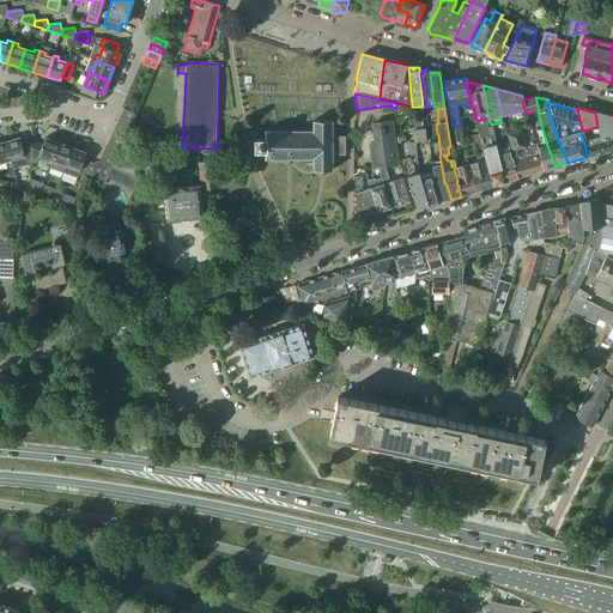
[(137,115),(125,109),(121,115),(134,122),(137,115)]
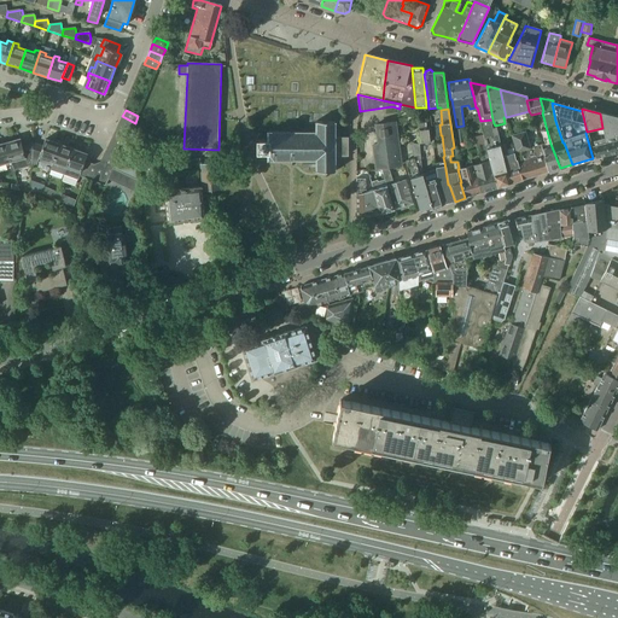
[(602,128),(605,138),(616,136),(617,135),(617,117),(600,114),(602,128)]
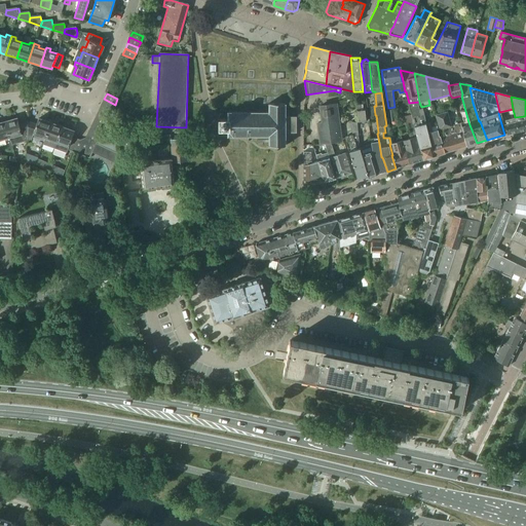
[(101,105),(112,110),(115,105),(104,99),(101,105)]
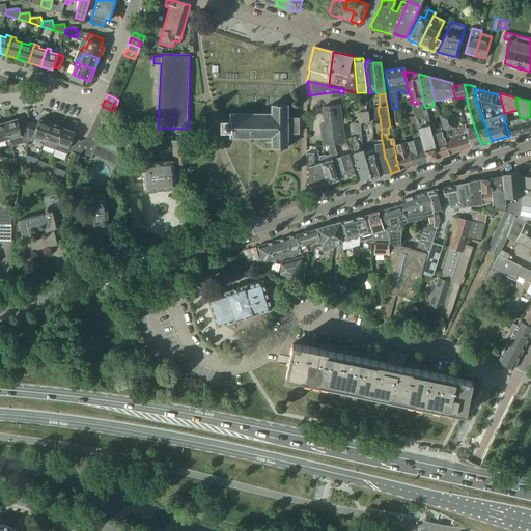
[(413,104),(415,116),(414,116),(426,162),(437,159),(430,135),(432,134),(428,115),(424,116),(422,107),(424,106),(423,103),(413,104)]
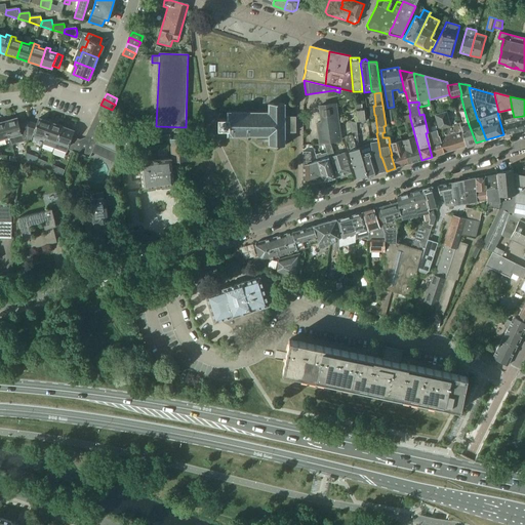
[(268,136),(268,137),(268,147),(285,147),(285,132),(295,132),(295,117),(284,117),(284,104),(269,104),(268,113),(227,113),(227,120),(218,120),(218,130),(227,130),(227,136),(268,136)]
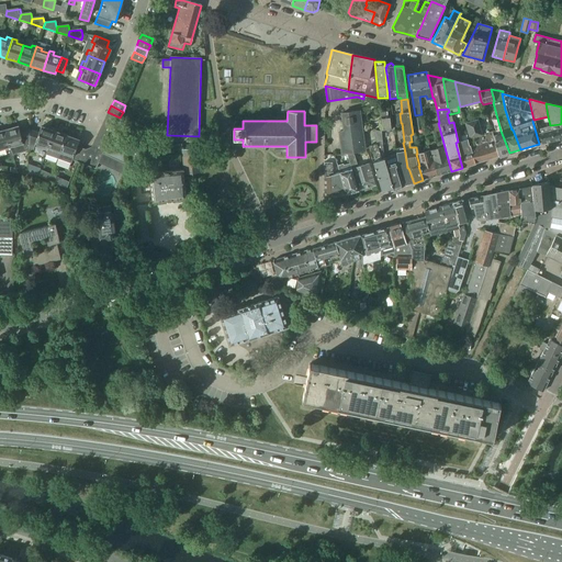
[(343,154),(364,150),(359,111),(343,113),(345,132),(339,132),(343,154)]
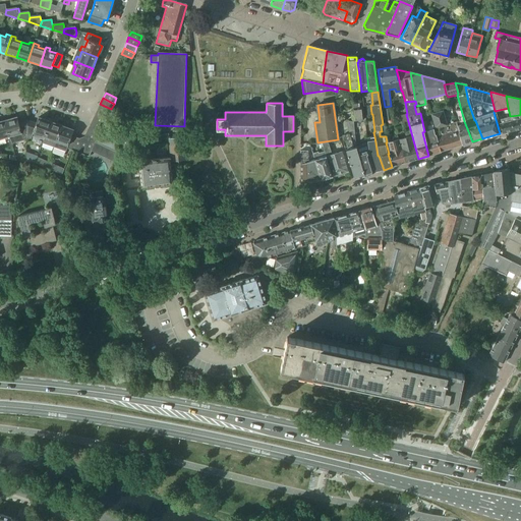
[(359,108),(359,103),(352,105),(353,115),(363,114),(362,108),(359,108)]
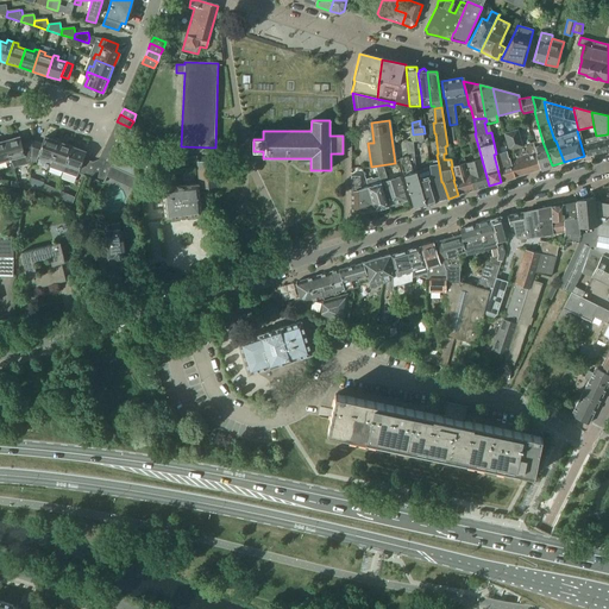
[(130,127),(117,121),(114,127),(126,133),(127,132),(130,127)]
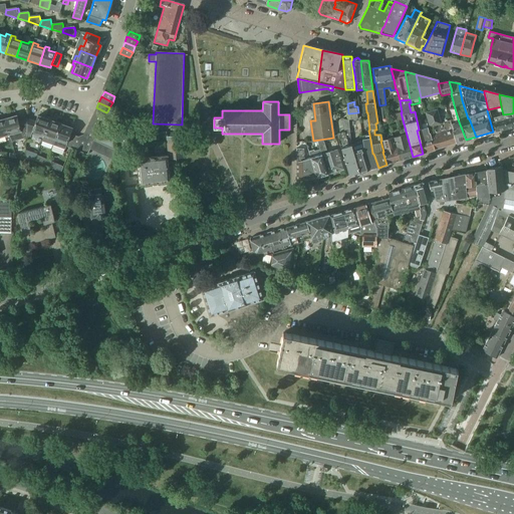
[(93,113),(104,118),(106,112),(96,107),(93,113)]
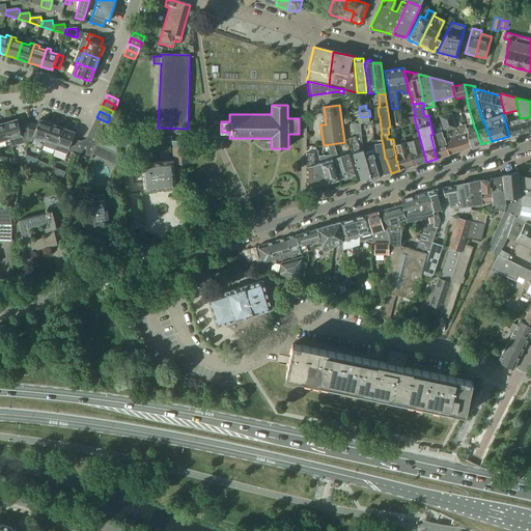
[(439,116),(446,141),(444,142),(448,155),(471,147),(464,128),(464,126),(456,128),(452,112),(439,116)]
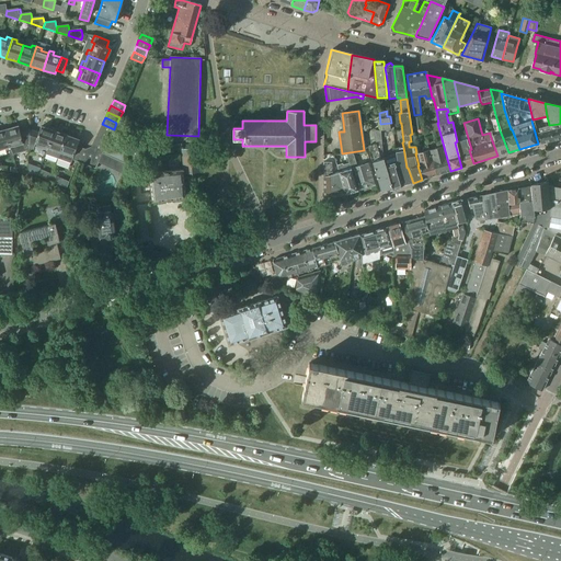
[(495,133),(495,134),(490,135),(497,156),(508,152),(500,130),(496,118),(490,121),(494,133),(495,133)]
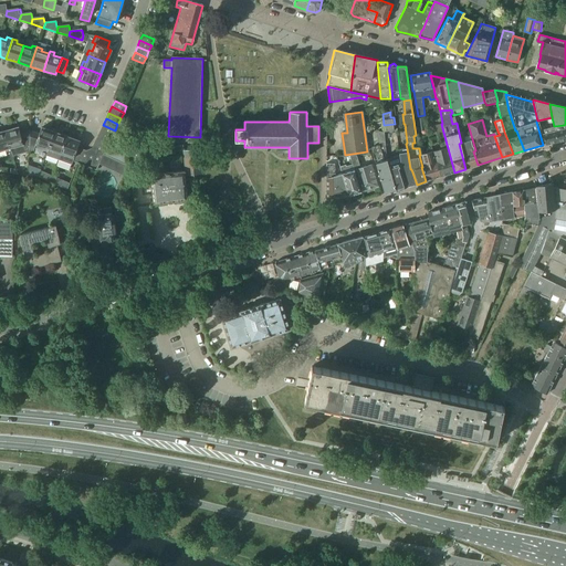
[(441,135),(443,149),(432,153),(440,177),(454,173),(441,124),(435,125),(437,136),(441,135)]
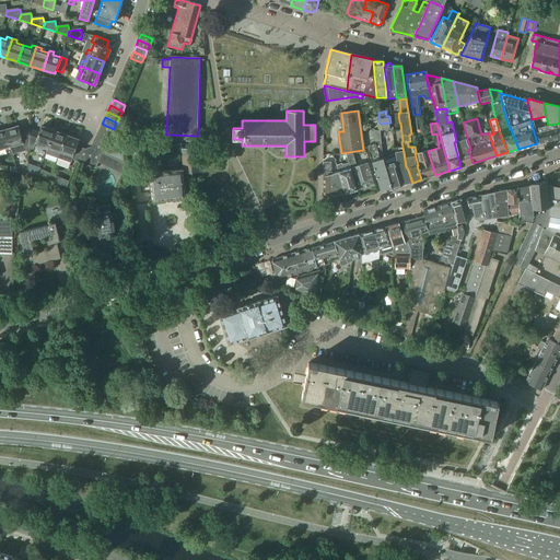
[(114,129),(102,124),(100,129),(111,135),(114,129)]
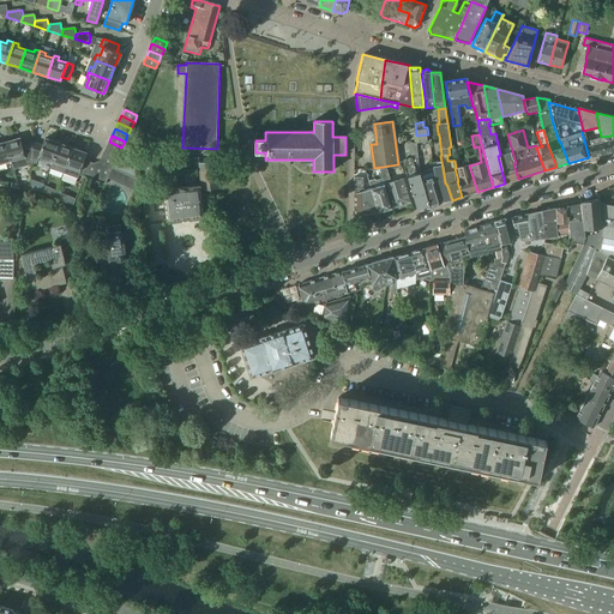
[(591,156),(613,150),(613,146),(612,136),(601,137),(602,142),(588,144),(591,156)]
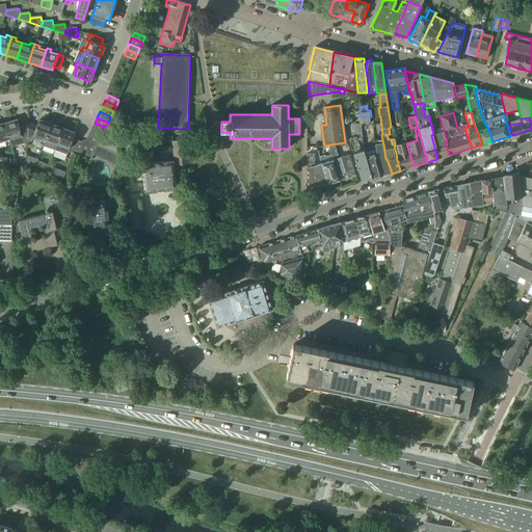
[(19,126),(17,121),(5,124),(9,142),(15,141),(14,138),(22,136),(22,139),(27,138),(27,124),(19,126)]
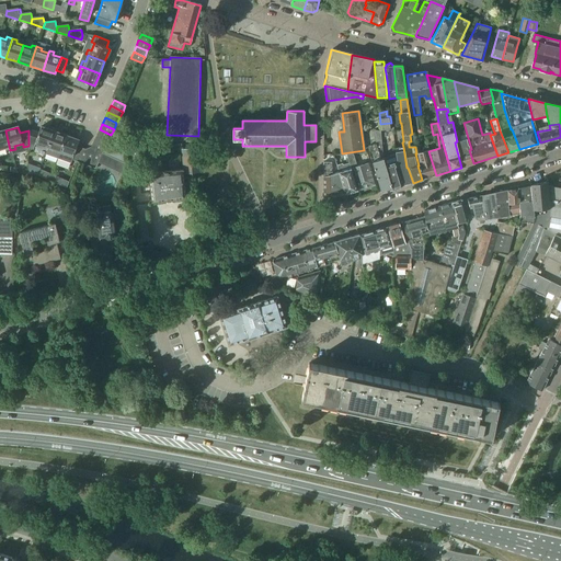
[(35,144),(44,146),(42,149),(47,151),(54,132),(41,127),(37,133),(29,130),(29,146),(29,149),(33,149),(35,144)]
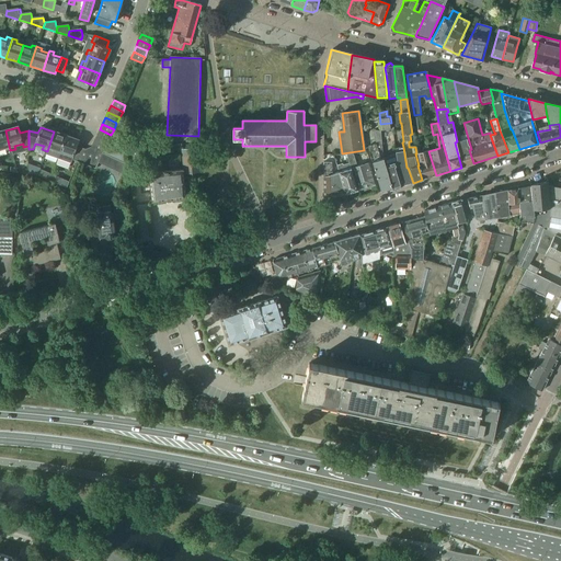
[(96,135),(109,141),(111,135),(100,129),(96,135)]
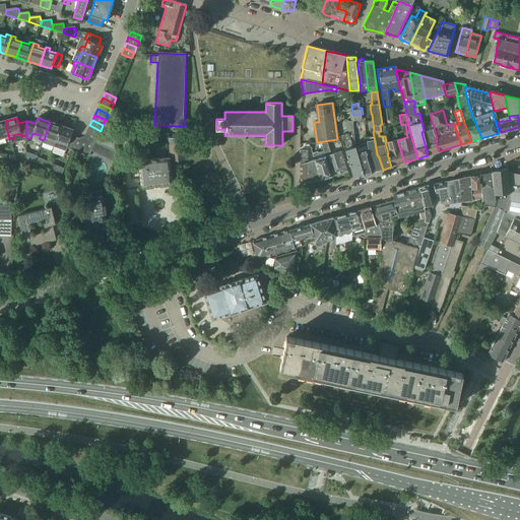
[(426,120),(421,122),(424,131),(421,132),(428,155),(439,151),(435,139),(434,134),(433,135),(431,129),(429,130),(426,120)]
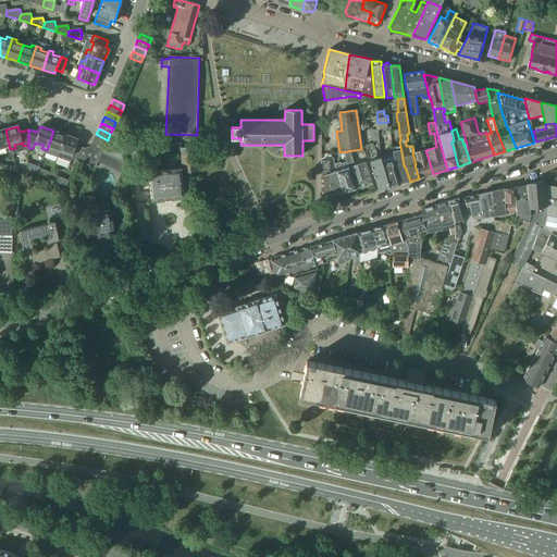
[(0,131),(0,148),(4,148),(5,150),(10,149),(5,130),(0,131)]
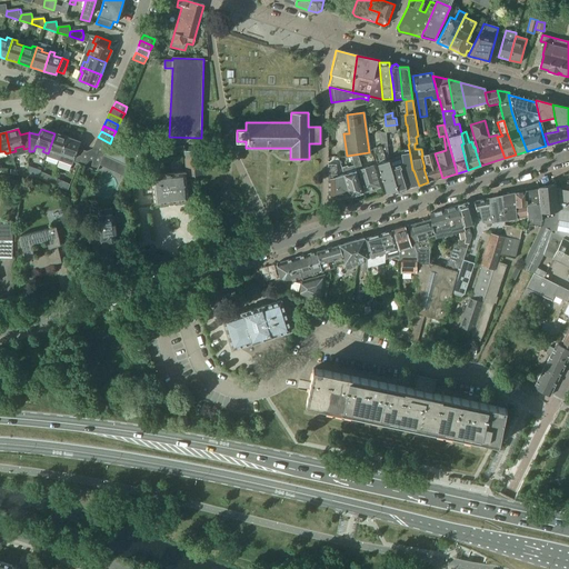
[(373,148),(378,163),(377,165),(386,196),(397,192),(387,159),(389,159),(387,132),(378,133),(381,146),(373,148)]
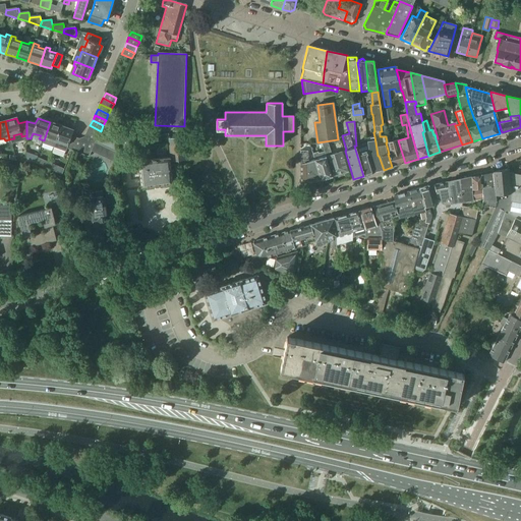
[(61,126),(50,122),(44,140),(48,141),(49,138),(56,141),(61,126)]
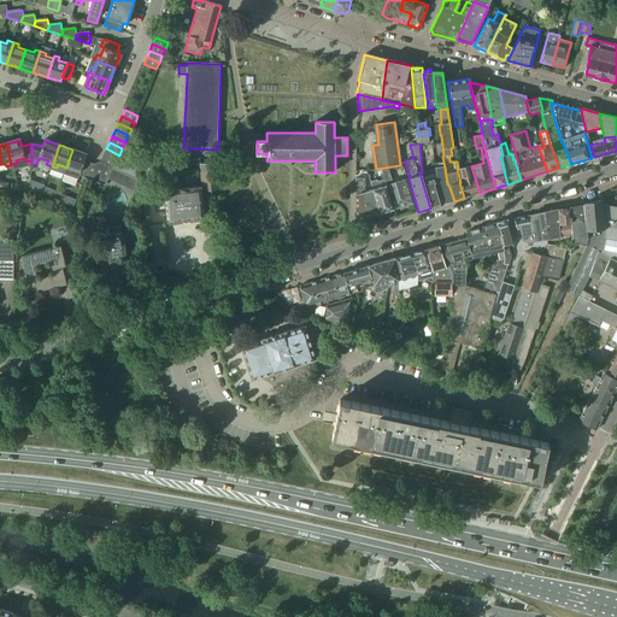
[(116,162),(117,160),(119,156),(106,148),(103,156),(116,162)]
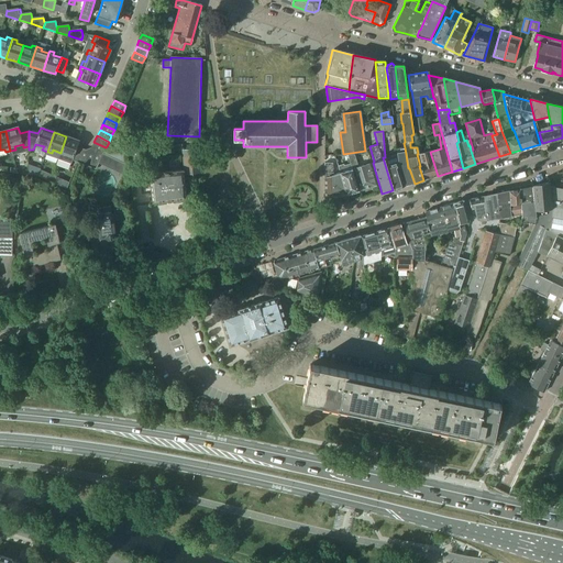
[(79,141),(66,136),(61,153),(58,155),(57,159),(70,164),(72,161),(97,169),(99,163),(103,155),(105,154),(103,153),(91,147),(87,151),(77,147),(79,141)]
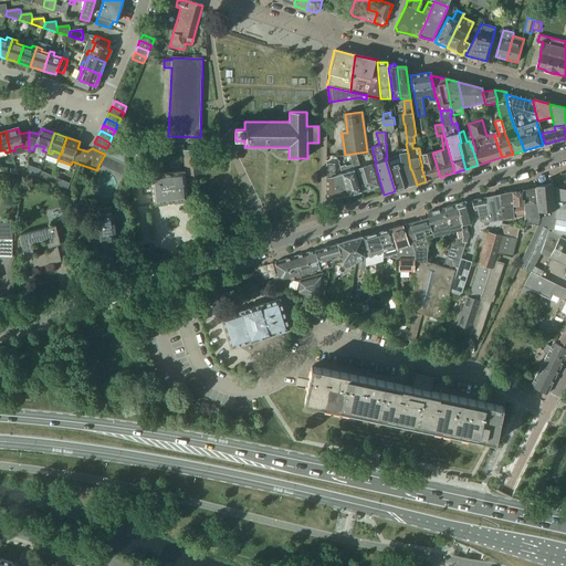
[(92,148),(104,154),(106,148),(94,143),(92,148)]
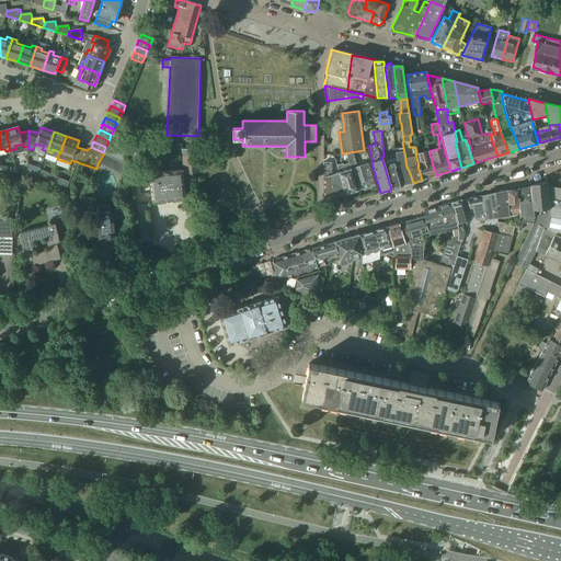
[(126,164),(125,155),(106,146),(105,147),(103,152),(104,153),(103,155),(126,164)]
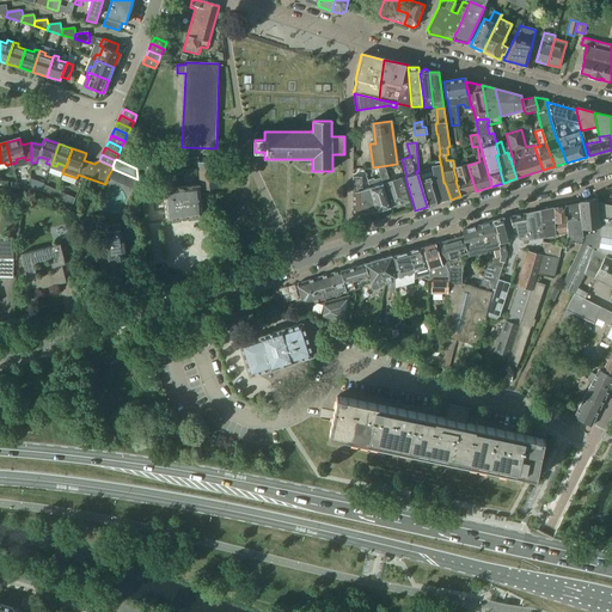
[(432,173),(434,182),(433,183),(439,203),(451,200),(445,183),(444,183),(440,160),(436,160),(438,164),(432,166),(434,173),(432,173)]
